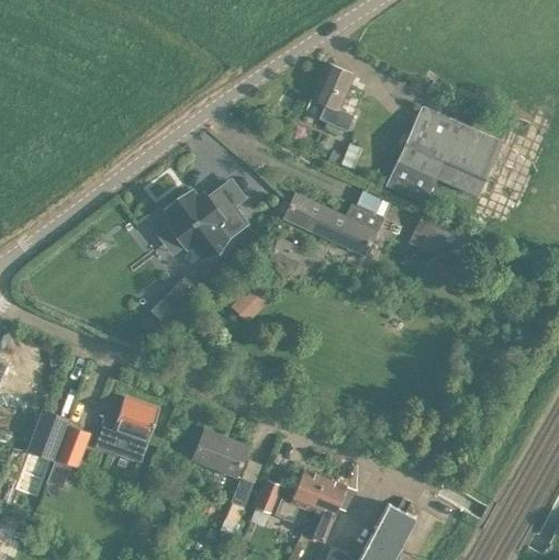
[(325,105),(319,119),(347,131),(355,114),(339,109),(355,73),(327,63),(312,99),(325,105)]
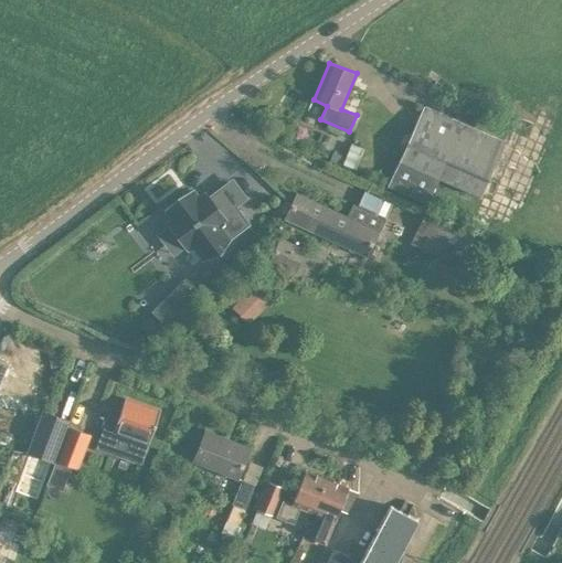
[(426,202),(437,177),(481,197),(506,142),(424,106),(389,186),(426,202)]
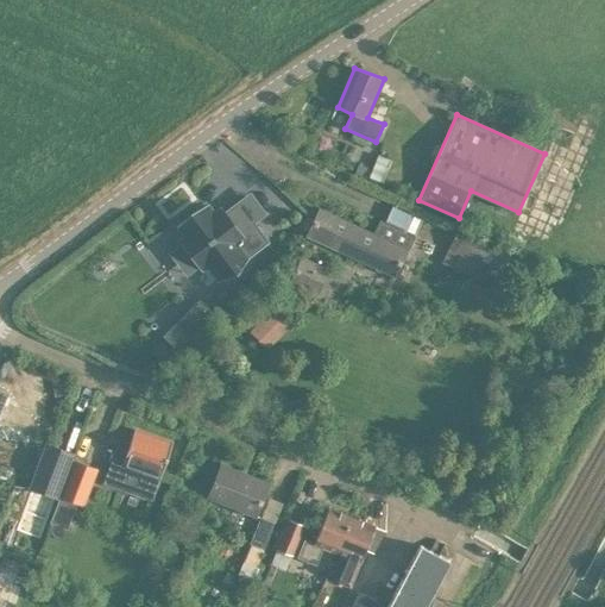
[(392,162),(380,157),(371,177),(383,182),(392,162)]
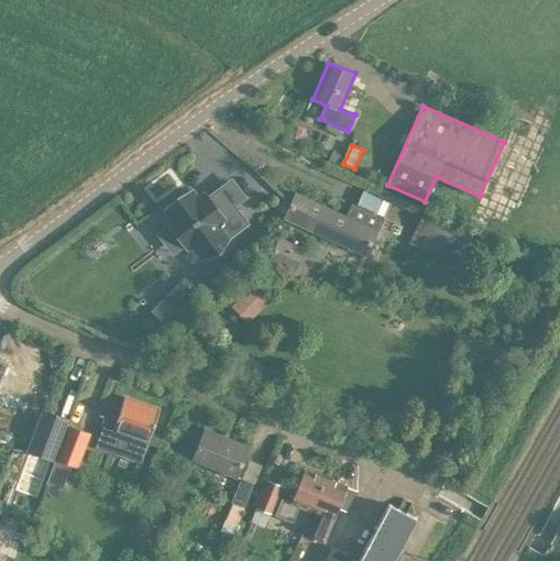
[(245,223),(219,188),(207,197),(204,193),(198,197),(193,190),(165,211),(169,218),(165,221),(186,249),(190,245),(200,257),(245,223)]
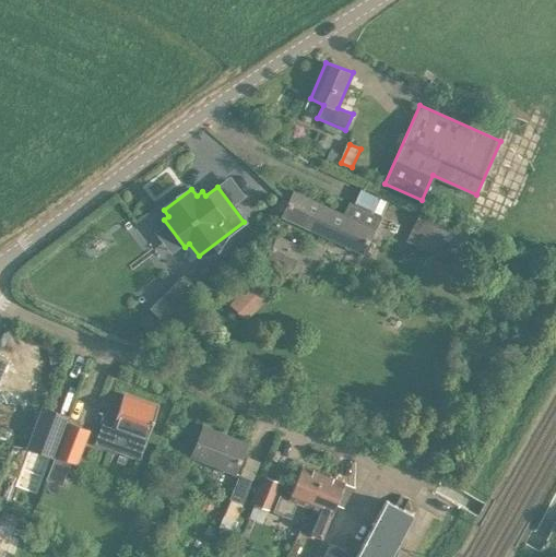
[(312,232),(364,255),(381,217),(350,202),(343,214),(294,192),(282,217),(312,232)]
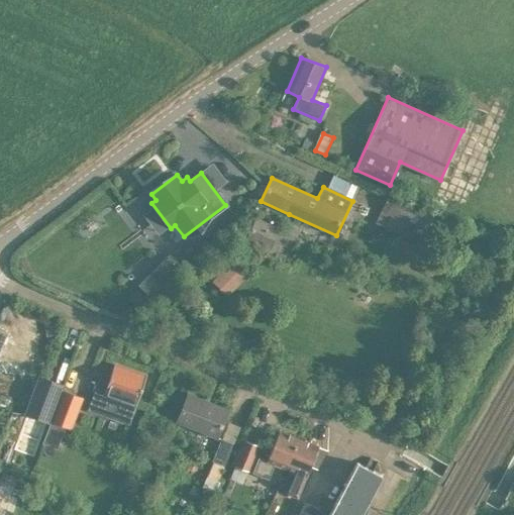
[(376,223),(413,240),(419,226),(440,236),(448,220),(427,210),(391,192),(376,223)]
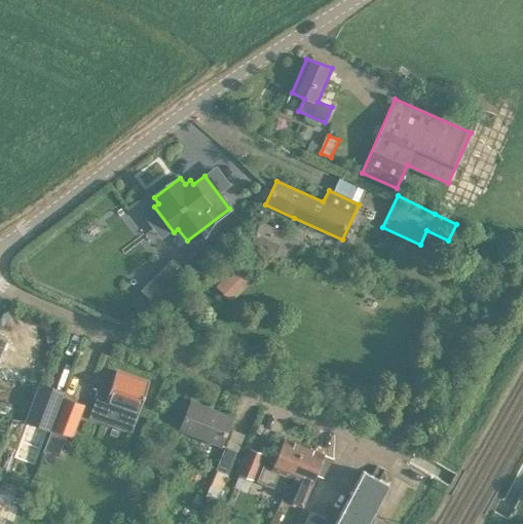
[(413,250),(411,256),(417,259),(422,249),(409,244),(408,247),(413,250)]
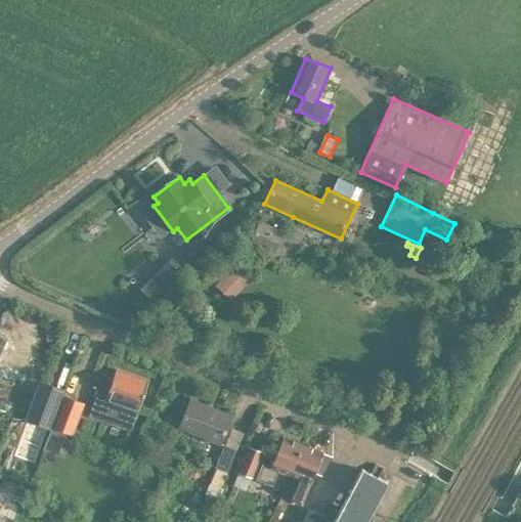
[(156,299),(167,288),(156,276),(144,288),(156,299)]
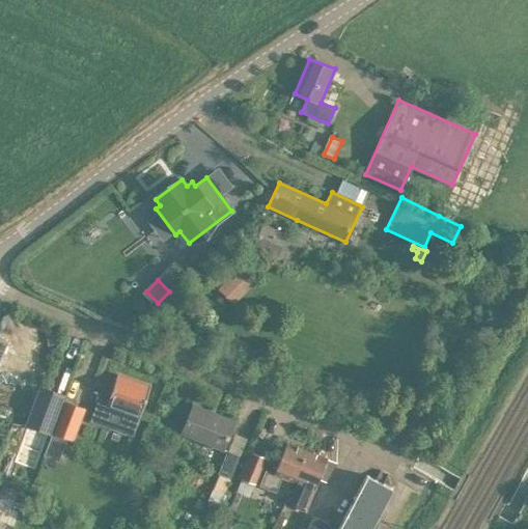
[(94,413),(136,427),(140,415),(141,416),(151,387),(117,374),(111,393),(103,389),(94,413)]
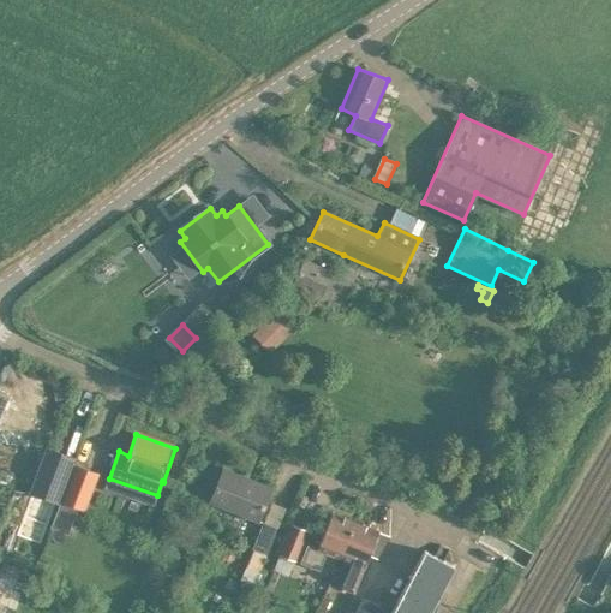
[(48,448),(30,493),(57,504),(75,459),(48,448)]
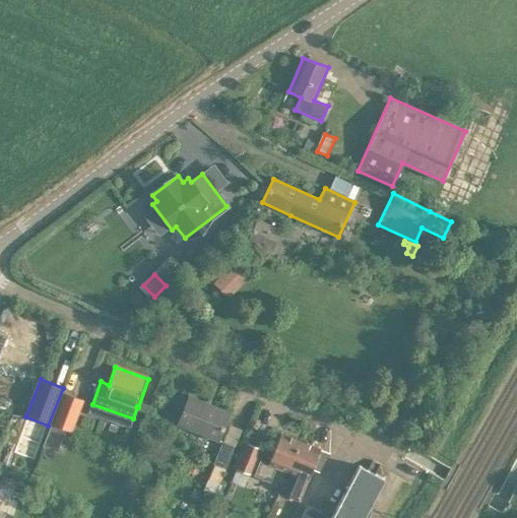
[(82,402),(78,401),(63,395),(52,424),(71,432),(82,402)]
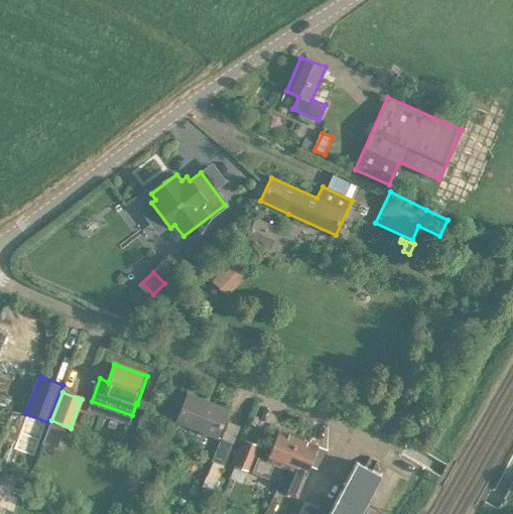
[(175,422),(217,438),(228,410),(187,393),(175,422)]
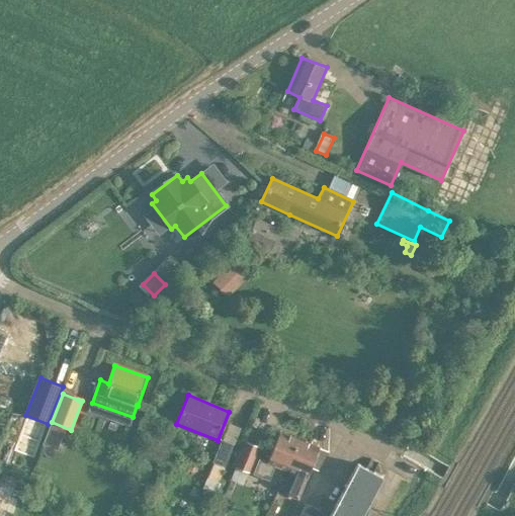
[(287,470),(298,440),(279,432),(268,461),(260,458),(253,474),(269,481),(275,465),(287,470)]
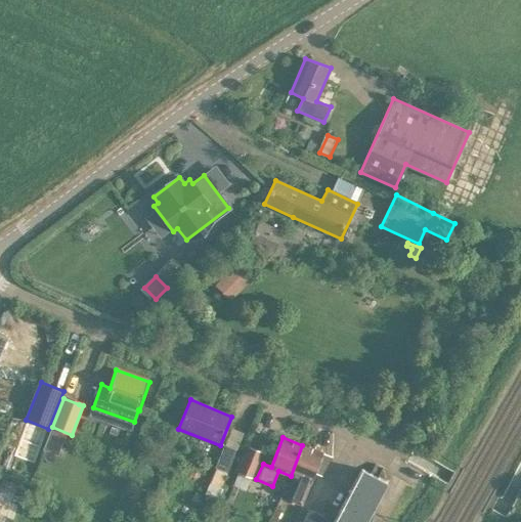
[(220,490),(227,473),(236,449),(225,445),(216,468),(209,485),(220,490)]
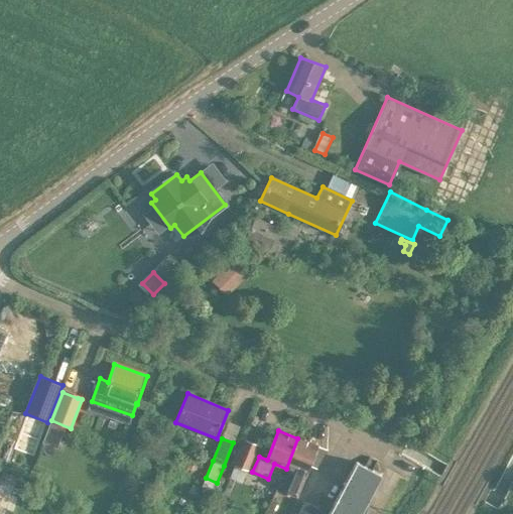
[(300,488),(305,476),(310,464),(322,468),(328,453),(315,448),(316,446),(297,438),(286,469),(295,472),(287,493),(296,497),(300,488)]
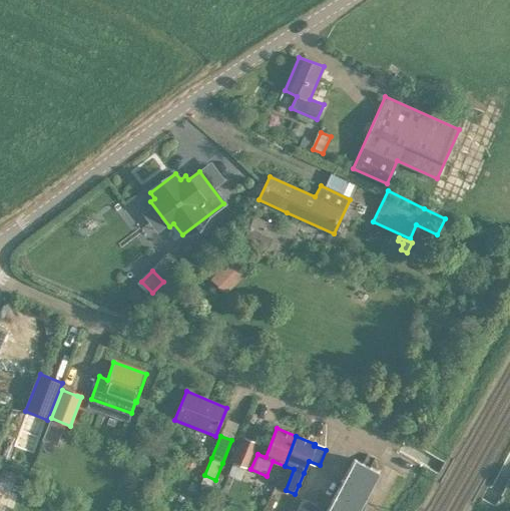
[(240,482),(246,468),(257,443),(244,438),(234,463),(228,477),(240,482)]
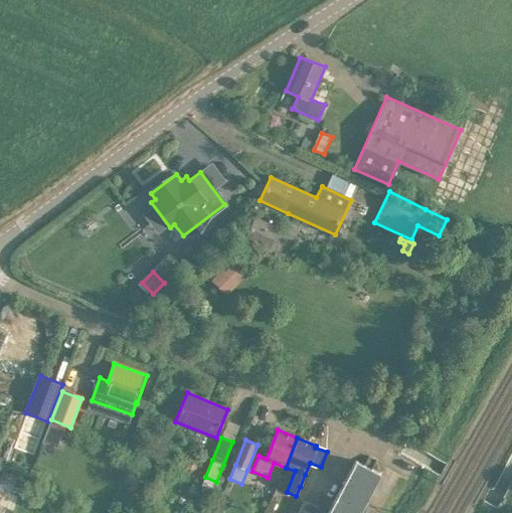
[(359,512),(381,474),(372,470),(377,461),(369,456),(364,465),(356,461),(328,512),(323,512),(304,501),(297,512),(359,512)]
